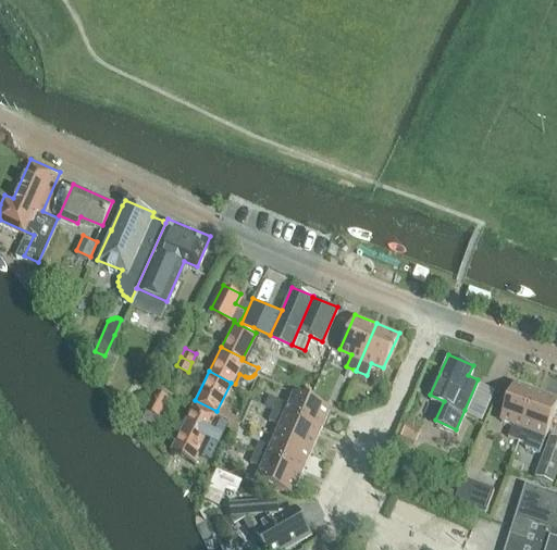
[(507,433),(518,436),(535,388),(514,380),(499,416),(511,421),(507,433)]
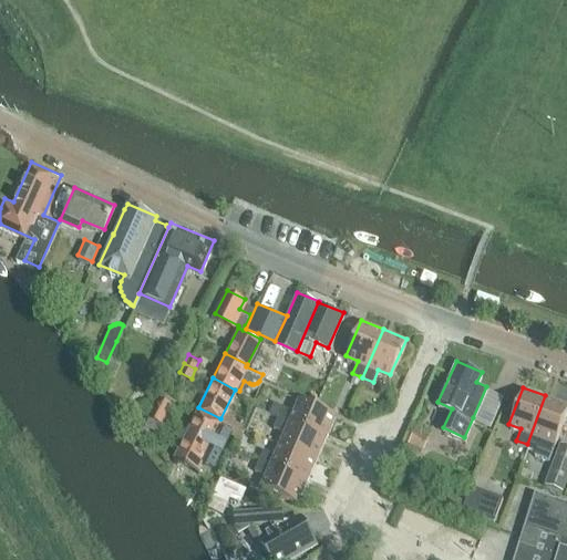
[(174,402),(161,395),(156,404),(168,411),(174,402)]
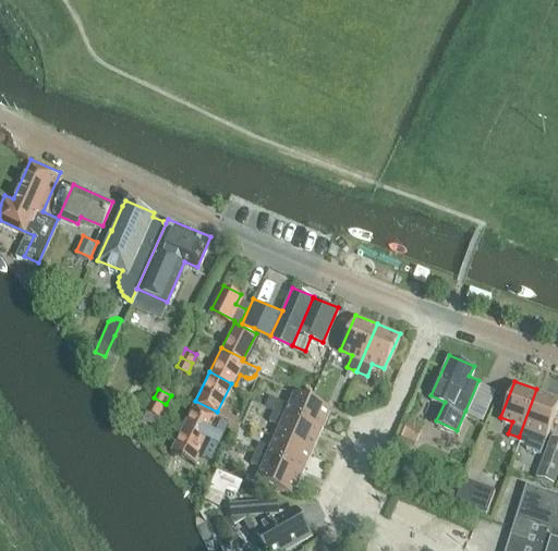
[(546,433),(557,401),(557,396),(536,389),(519,437),(526,440),(525,444),(540,450),(545,433),(546,433)]
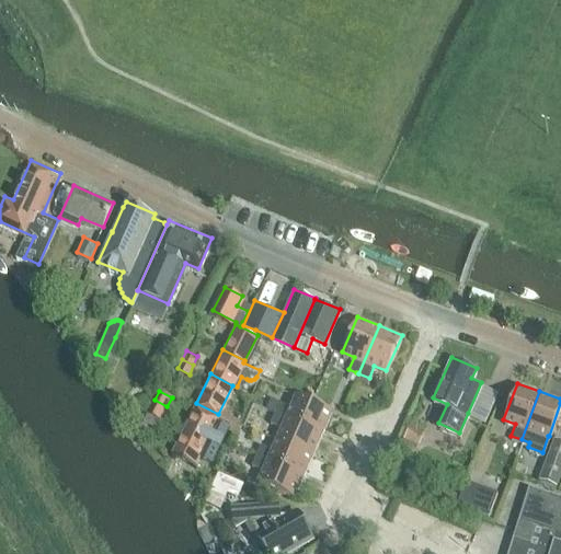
[(279,399),(275,408),(322,429),(332,407),(296,392),(292,404),(279,399)]
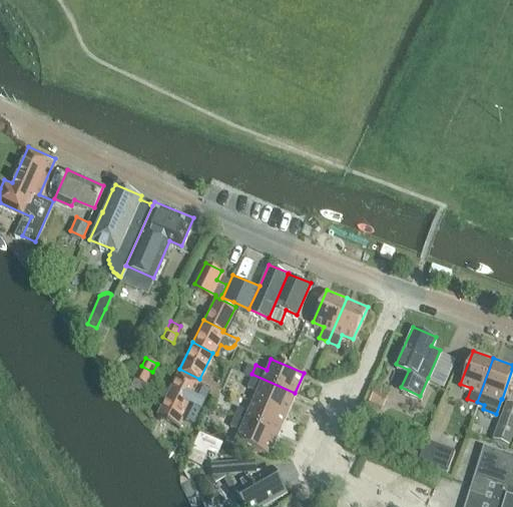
[(248,362),(244,371),(251,374),(255,365),(248,362)]
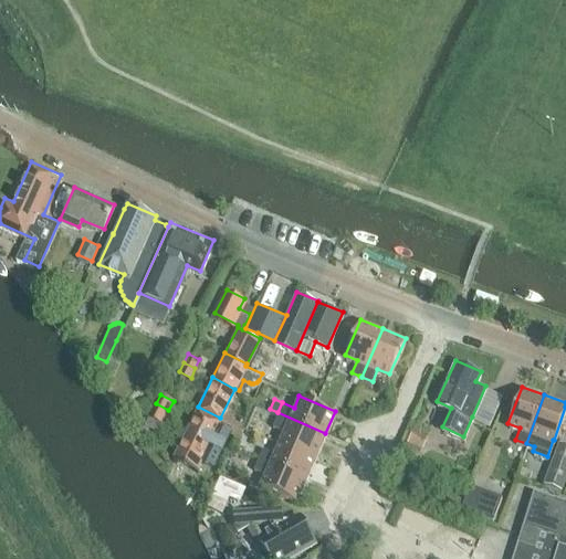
[(168,410),(156,403),(150,413),(164,420),(168,410)]
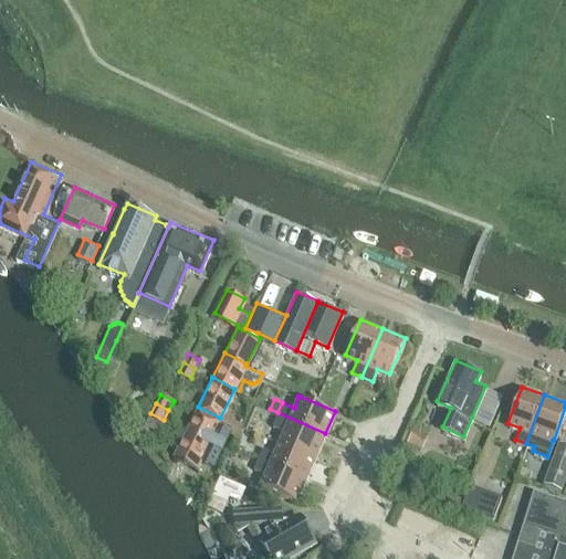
[(197,408),(186,431),(220,449),(232,424),(197,408)]
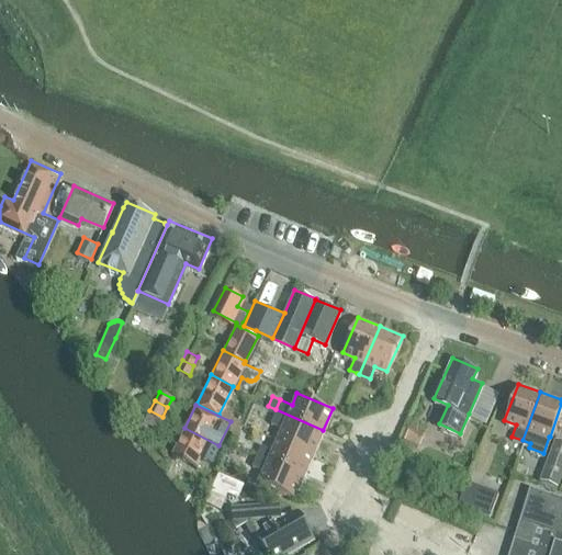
[(323,430),(276,409),(270,420),(282,426),(278,437),(313,452),(323,430)]
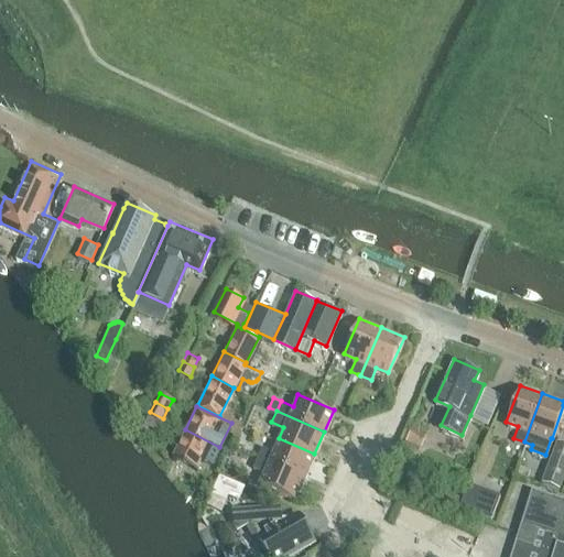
[(413,419),(405,437),(420,444),(427,426),(413,419)]
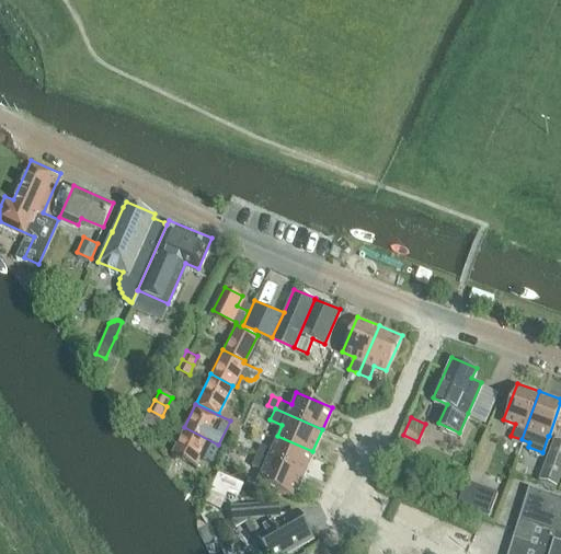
[(218,445),(184,427),(172,450),(195,462),(201,450),(213,457),(218,445)]
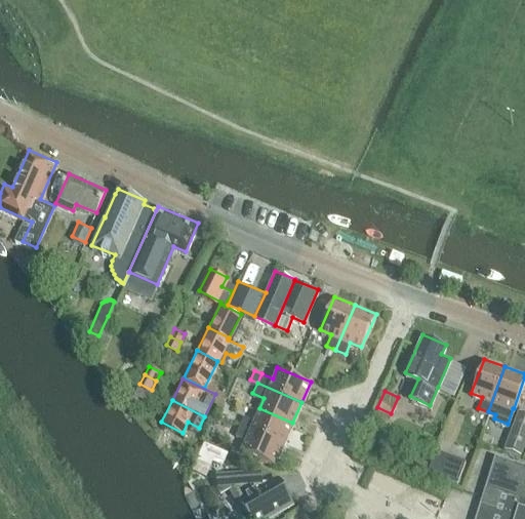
[(524,409),(518,407),(503,446),(522,453),(524,443),(524,409)]
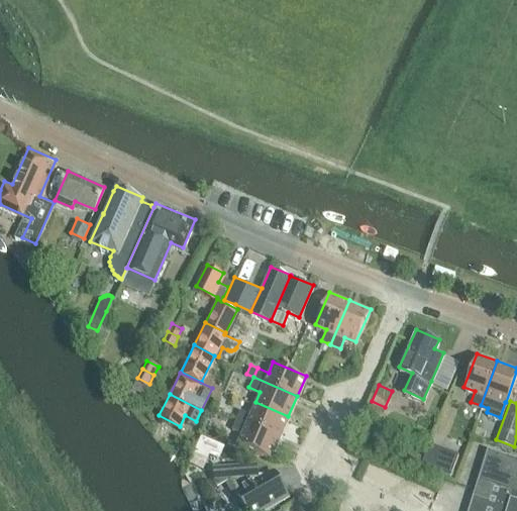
[(288,416),(255,402),(250,412),(240,407),(235,416),(280,435),(288,416)]
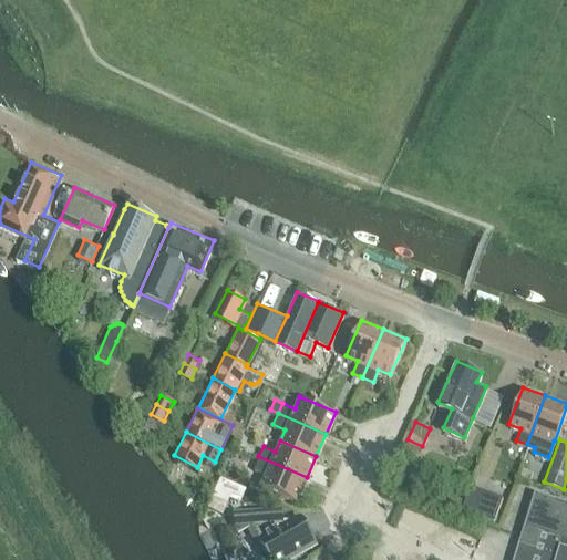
[(307,477),(258,456),(254,467),(266,472),(260,484),(297,500),(307,477)]
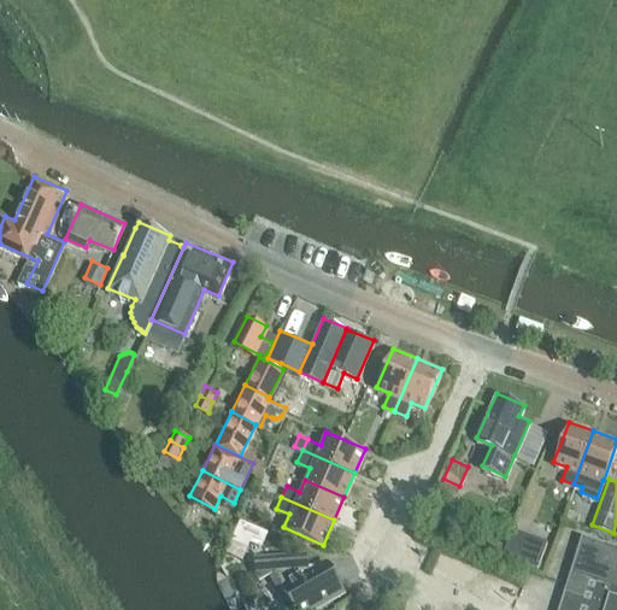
[(239,515),(231,533),(244,538),(245,534),(251,537),(262,541),(268,527),(239,515)]
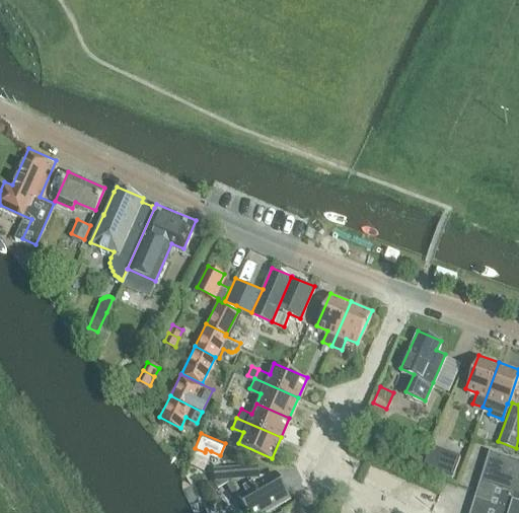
[(460,453),(430,441),(422,463),(452,475),(460,453)]
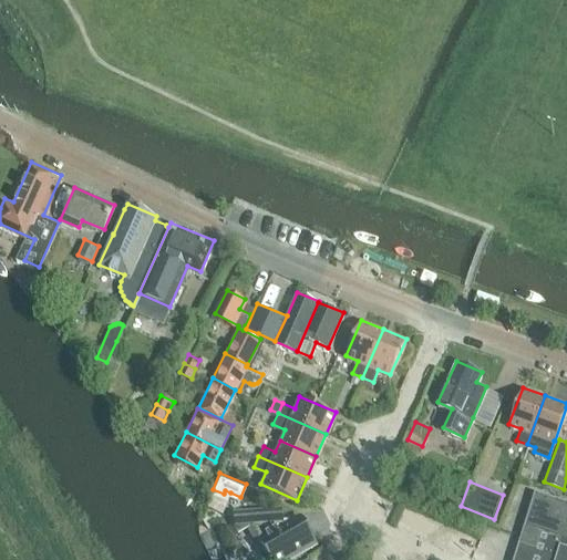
[(566,559),(566,498),(535,489),(512,559),(566,559)]
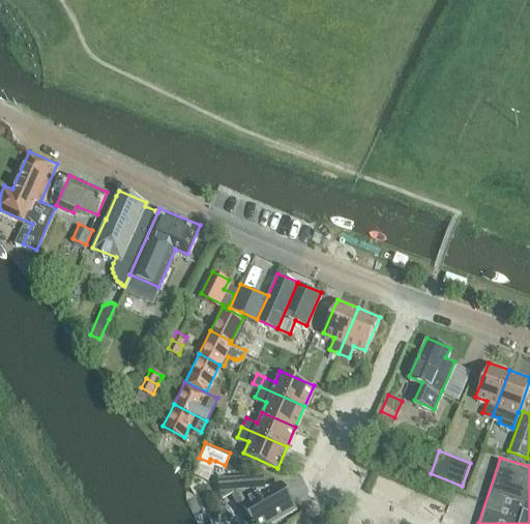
[(234,489),(236,492),(254,523),(262,523),(295,505),(281,482),(267,490),(265,486),(264,473),(218,476),(219,490),(234,489)]
